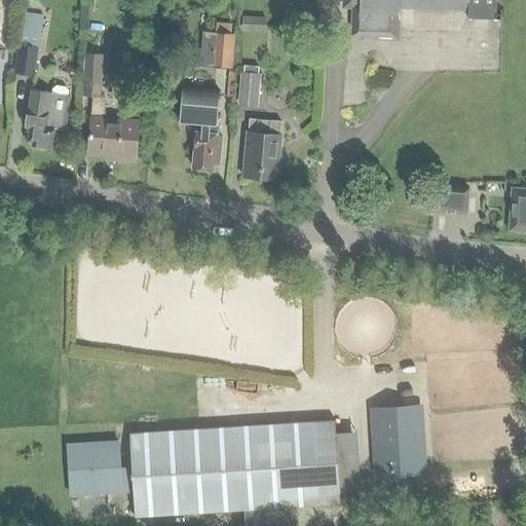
[(345,0),(345,6),(354,6),(354,35),(376,35),(376,38),(397,39),(398,7),(468,9),(468,17),(501,17),(501,12),(497,12),(497,0),(345,0)]
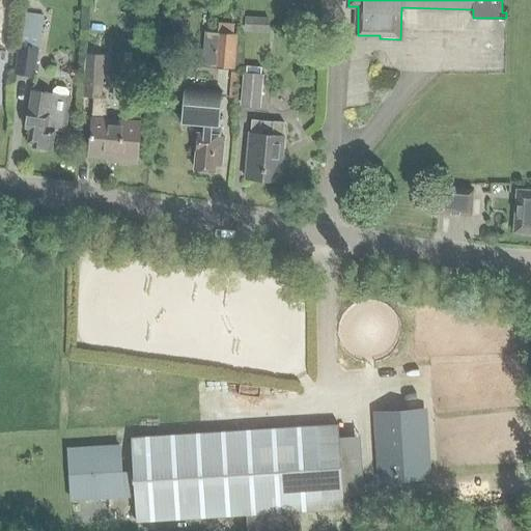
[(17,45),(19,45),(15,72),(33,74),(42,16),(22,12),(17,45)]
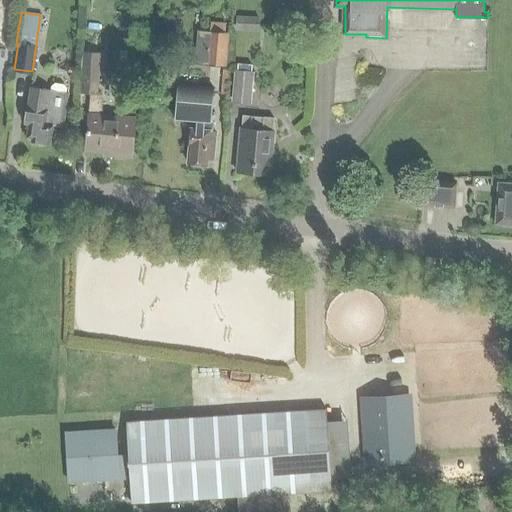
[(236,16),(235,30),(248,31),(248,17),(236,16)]
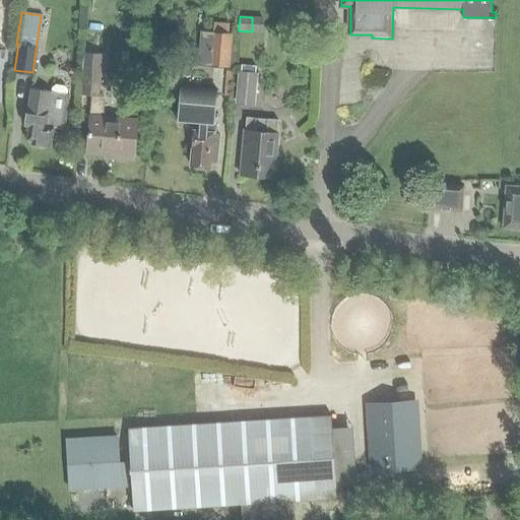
[(202,30),(199,64),(228,67),(232,34),(202,30)]
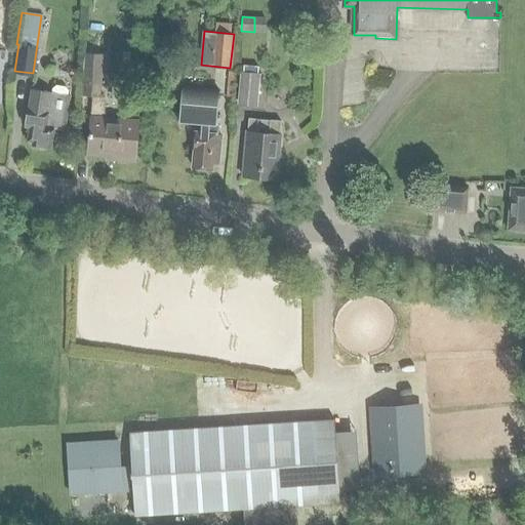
[(133,159),(136,120),(104,117),(105,97),(101,96),(104,54),(83,52),(80,95),(92,96),(88,153),(116,155),(116,158),(133,159)]
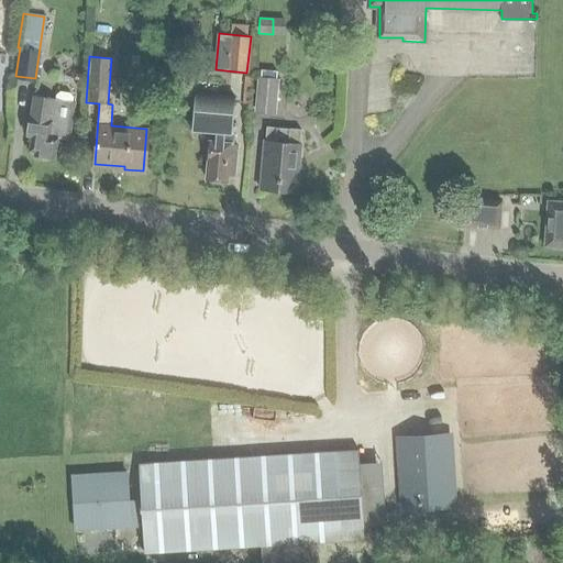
[(273,110),(275,78),(257,77),(255,108),(273,110)]
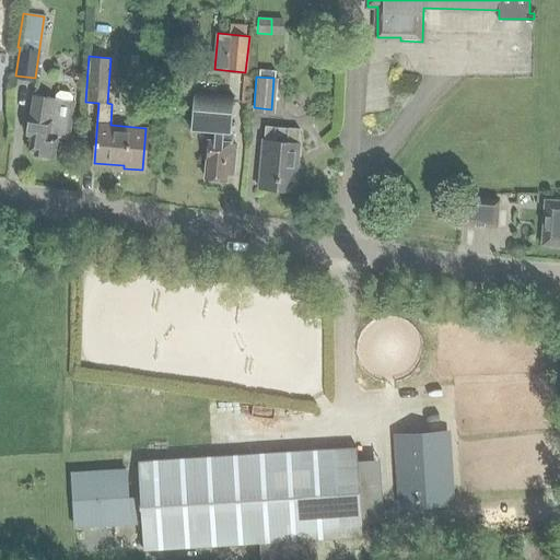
[(55,93),(55,97),(32,94),(28,116),(25,135),(31,136),(28,150),(34,150),(34,154),(54,156),(57,137),(68,139),(73,101),(70,101),(71,95),(68,92),(59,90),(55,93)]
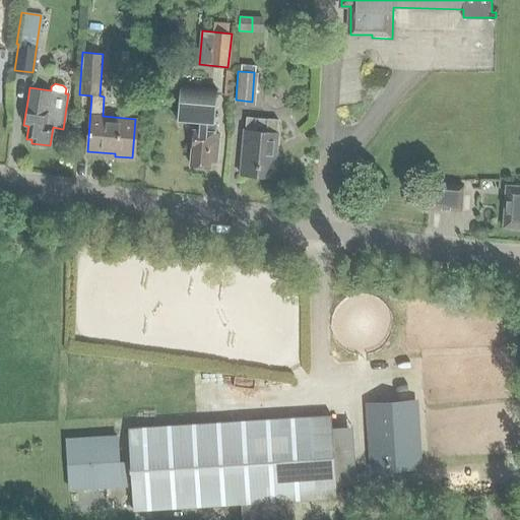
[(189,135),(188,142),(192,144),(190,165),(193,165),(195,169),(203,170),(206,167),(209,167),(210,161),(215,161),(217,141),(218,132),(215,132),(216,123),(213,123),(216,89),(179,85),(176,119),(198,121),(197,129),(193,129),(192,132),(189,135)]
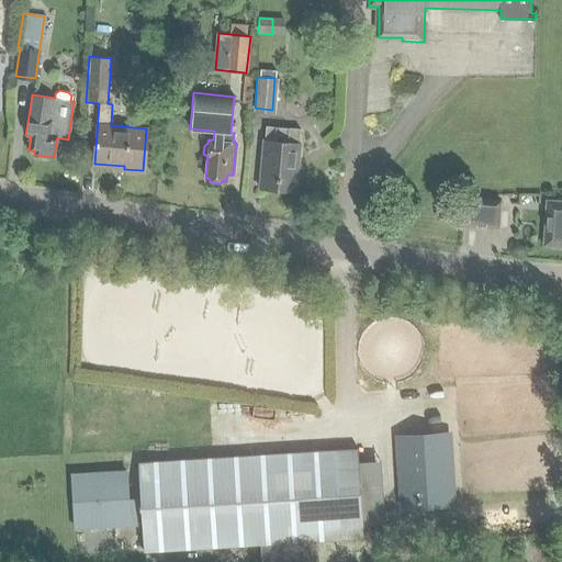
[(295,192),(299,144),(298,144),(299,130),(266,127),(265,141),(263,141),(259,189),(295,192)]
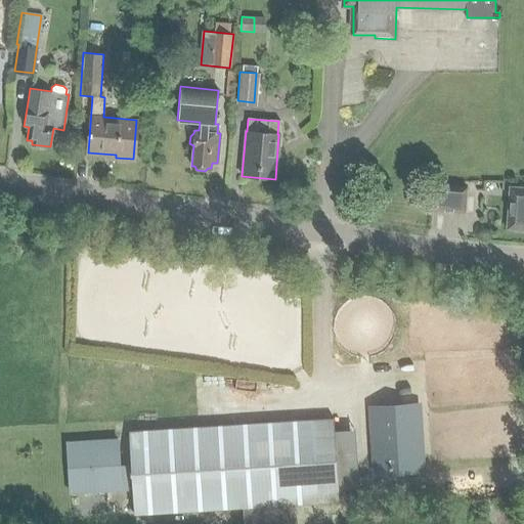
[(464,214),(466,188),(434,186),(432,211),(464,214)]
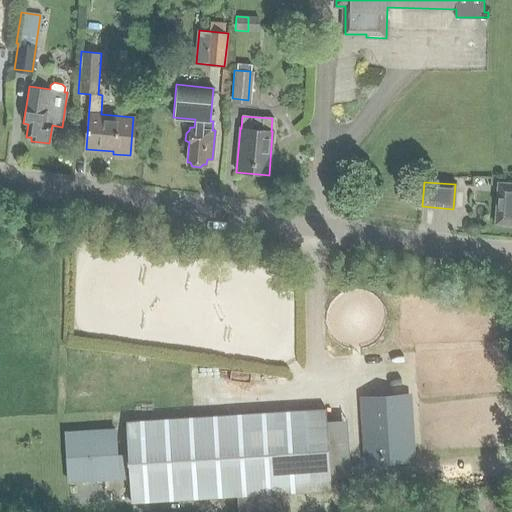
[(511,184),(497,183),(495,223),(511,224),(511,184)]
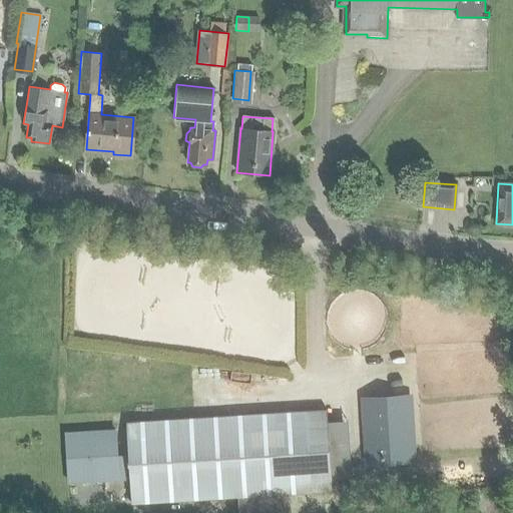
[(370,461),(409,459),(406,399),(367,401),(370,461)]
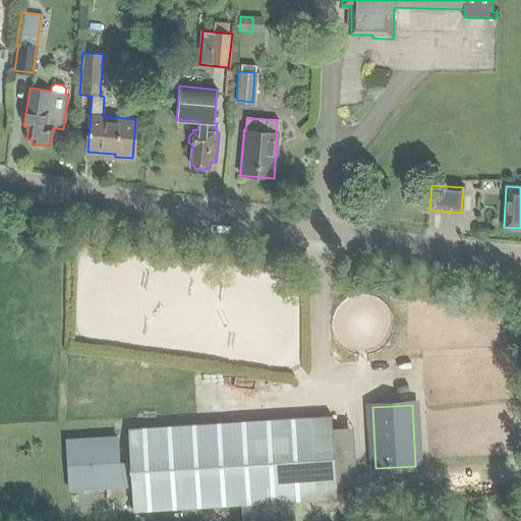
[(332,415),(311,416),(128,425),(132,508),(336,498),(332,415)]
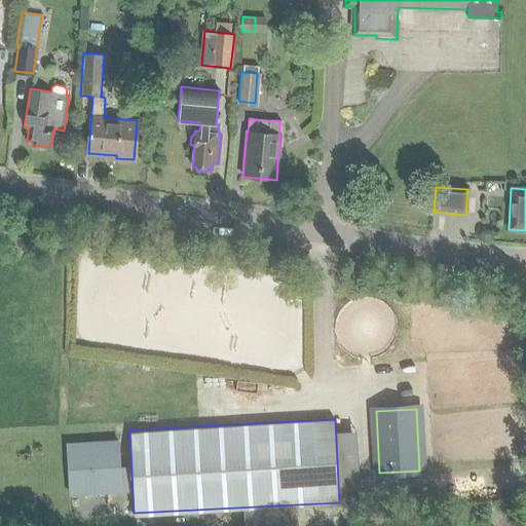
[(113,445),(64,448),(67,497),(115,494),(113,445)]
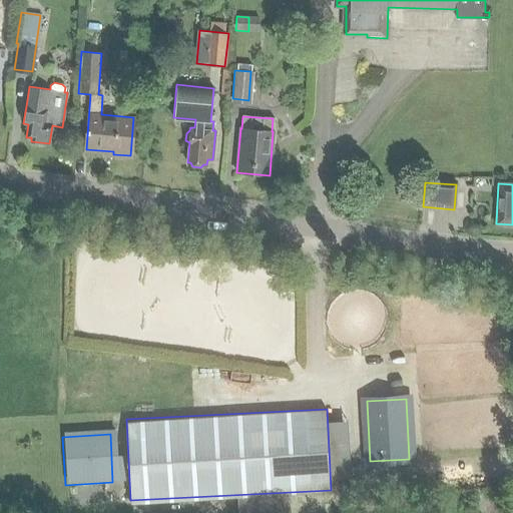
[(275,512),(275,495),(237,498),(237,512),(275,512)]
